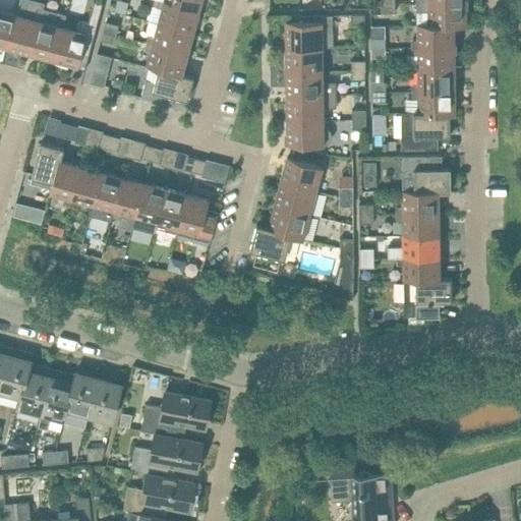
[(30,55),(40,20),(43,8),(44,3),(31,0),(18,0),(15,13),(6,49),(30,55)]
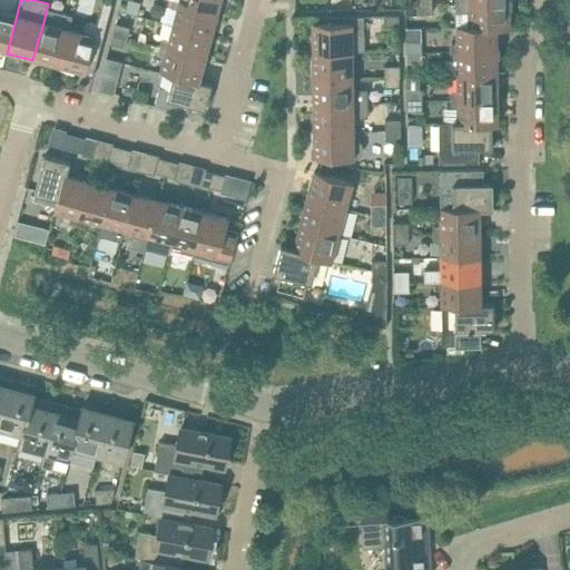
[(92,77),(112,3),(104,0),(97,23),(91,21),(84,26),(82,32),(69,29),(59,67),(92,77)]
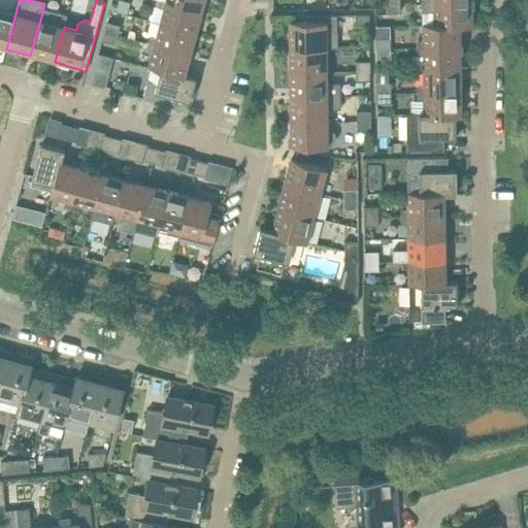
[(201,11),(161,0),(159,7),(164,9),(160,24),(196,33),(201,11)]
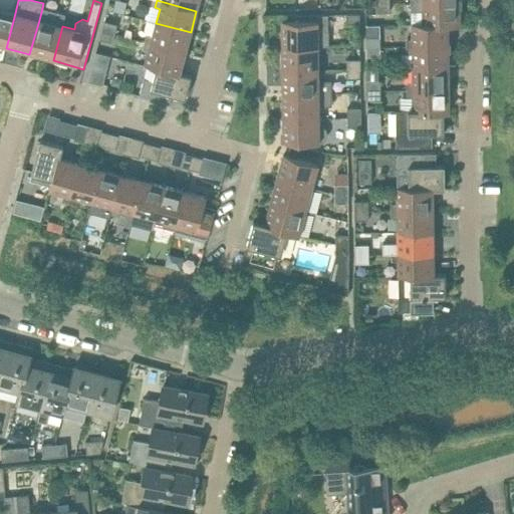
[(199,0),(156,0),(157,0),(196,11),(199,0)]
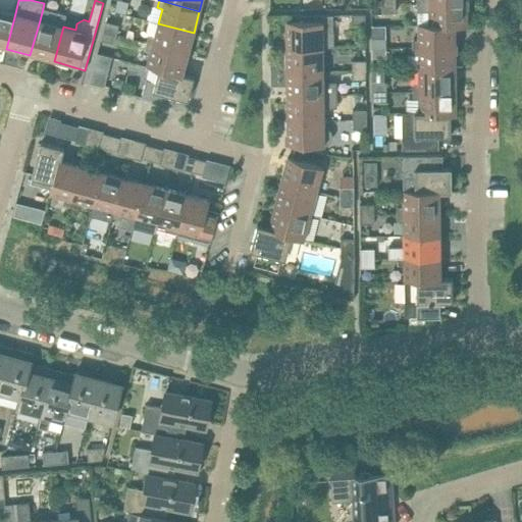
[(467,2),(416,3),(416,10),(429,10),(430,24),(430,25),(455,24),(455,25),(467,24),(467,2)]
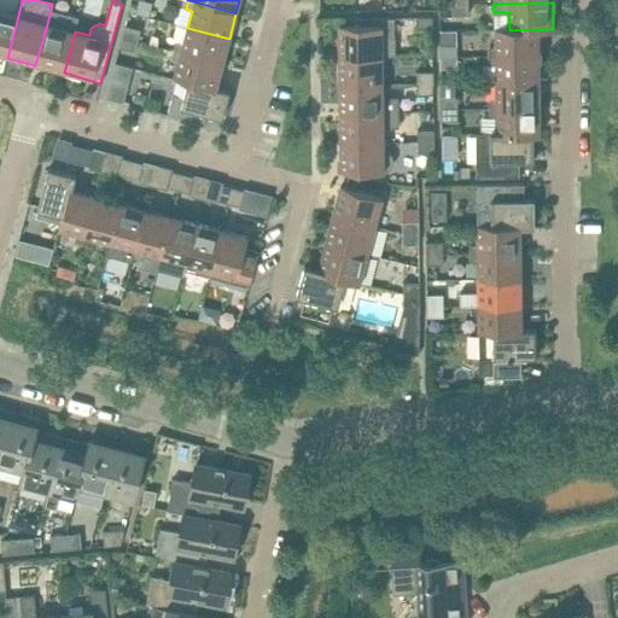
[(468,16),(468,4),(452,4),(452,16),(468,16)]
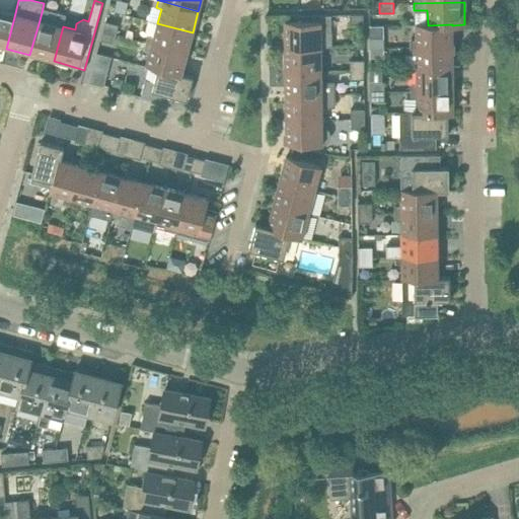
[(54,61),(63,26),(66,14),(43,8),(40,20),(29,55),(54,61)]
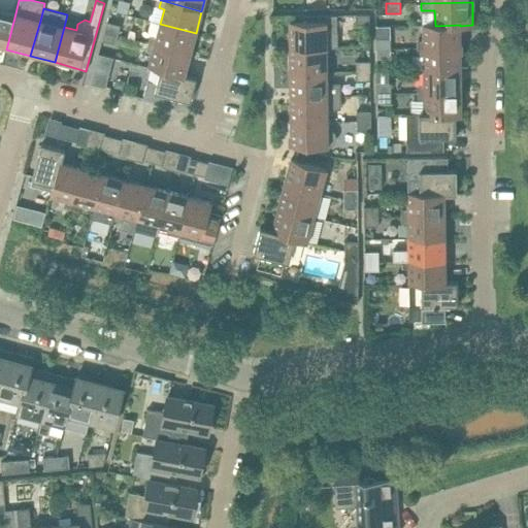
[(0,47),(6,50),(15,13),(0,9),(0,47)]
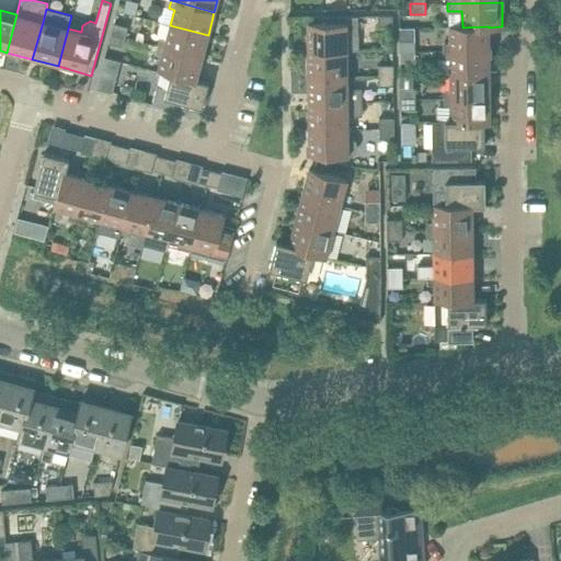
[(378,26),(392,26),(392,15),(377,15),(378,26)]
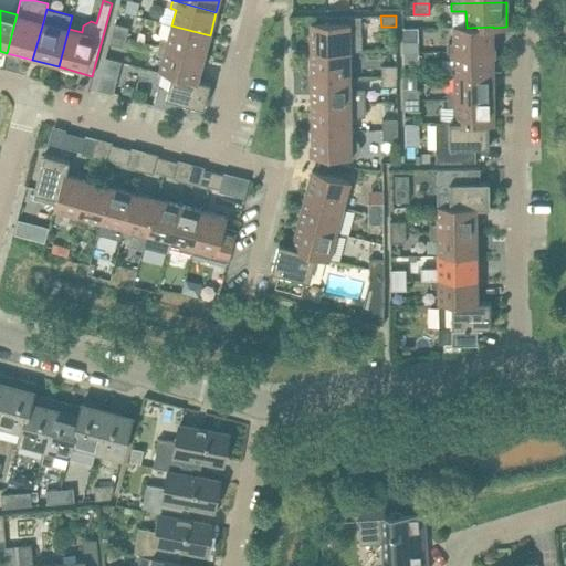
[(349,17),(349,22),(310,23),(311,51),(349,50),(363,50),(363,17),(349,17)]
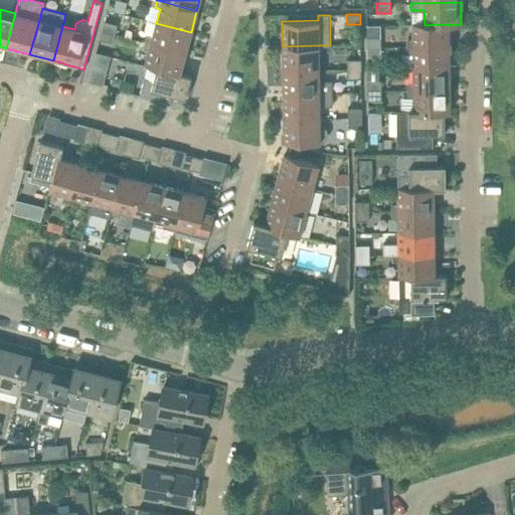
[(105,21),(102,30),(116,34),(118,24),(105,21)]
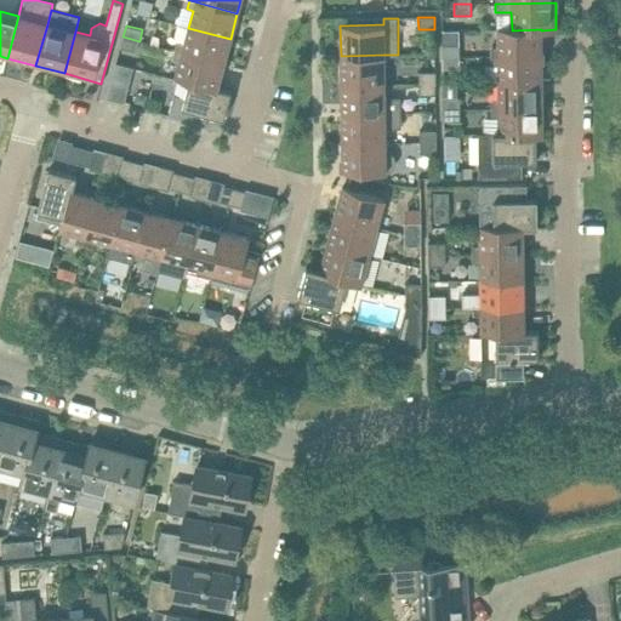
[(223,64),(231,39),(188,28),(184,44),(178,43),(176,51),(223,64)]
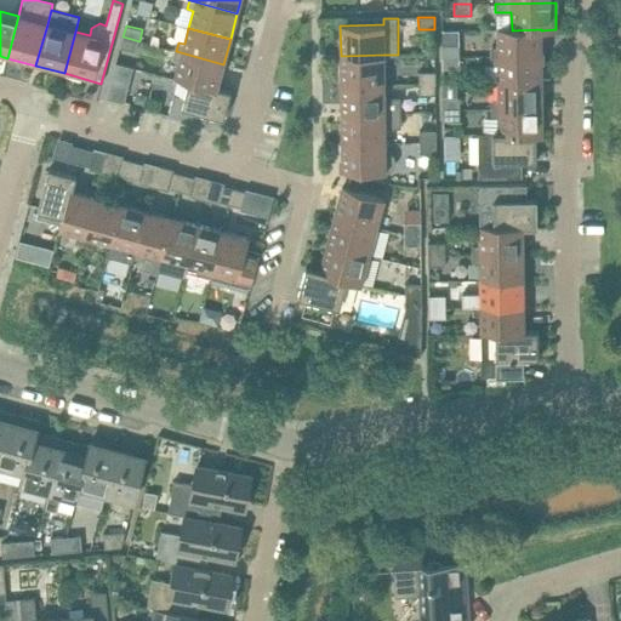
[(541,56),(541,30),(541,29),(512,30),(512,29),(497,29),(497,49),(491,49),(491,57),(541,56)]
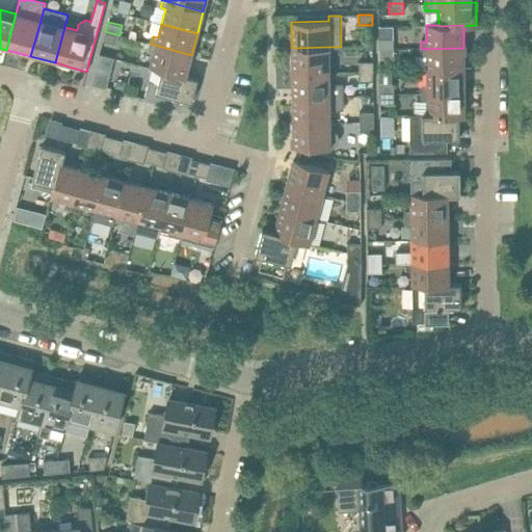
[(116,45),(120,35),(105,31),(103,42),(116,45)]
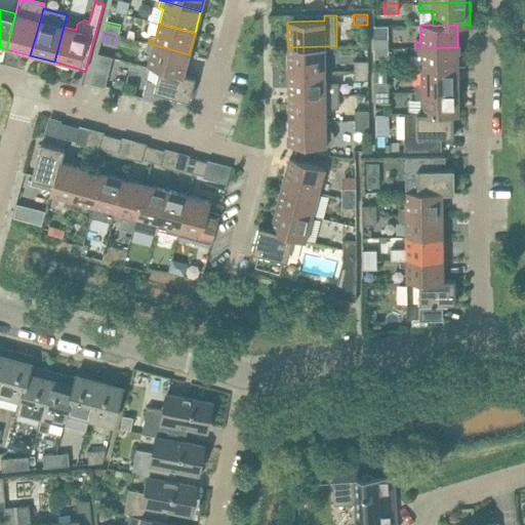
[(373,39),(374,48),(388,48),(388,39),(373,39)]
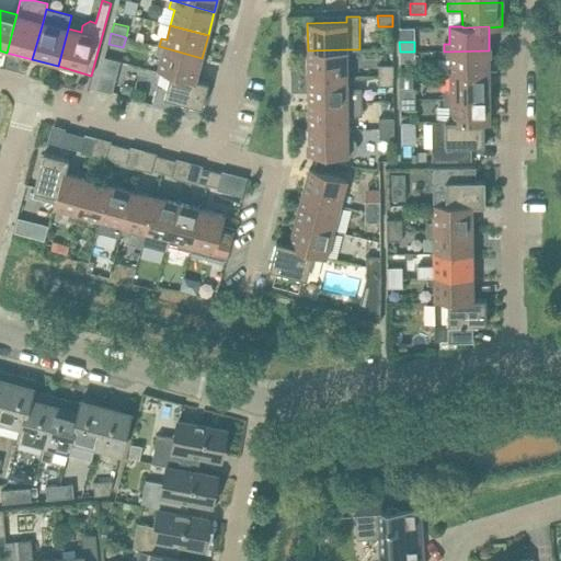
[(196,79),(202,58),(159,46),(157,54),(162,55),(158,71),(171,75),(171,73),(195,80),(196,79)]
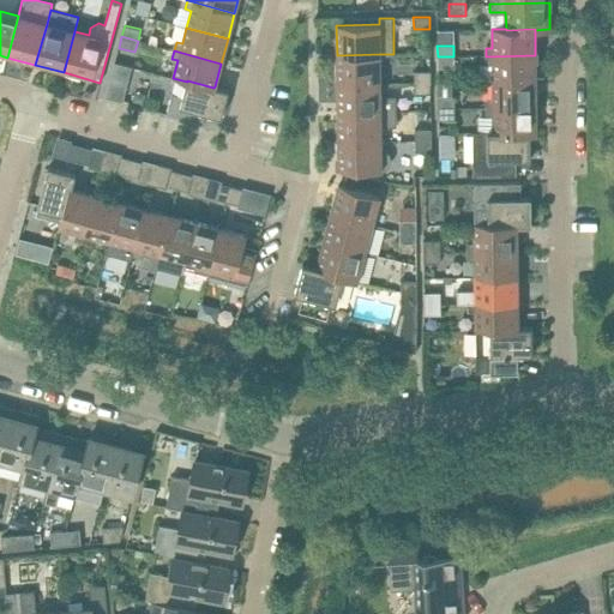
[(380,83),(379,54),(337,55),(337,84),(380,83)]
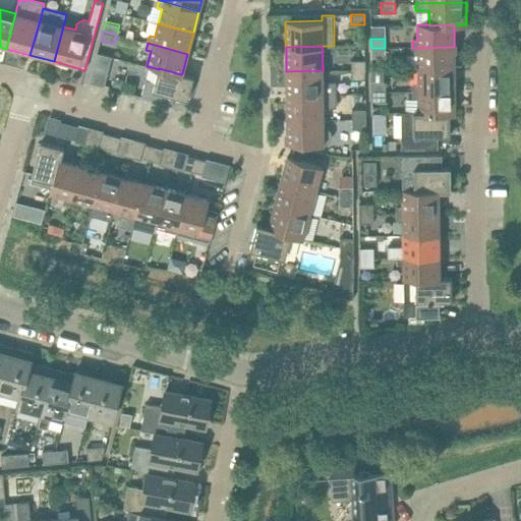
[(454,69),(454,47),(412,48),(412,55),(417,55),(418,69),(454,69)]
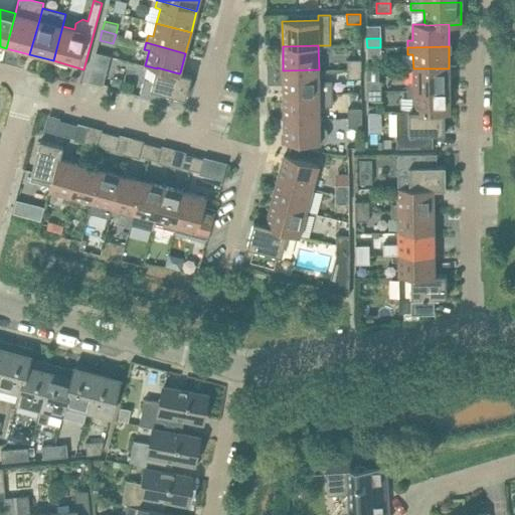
[(380,56),(380,47),(367,47),(367,57),(380,56)]
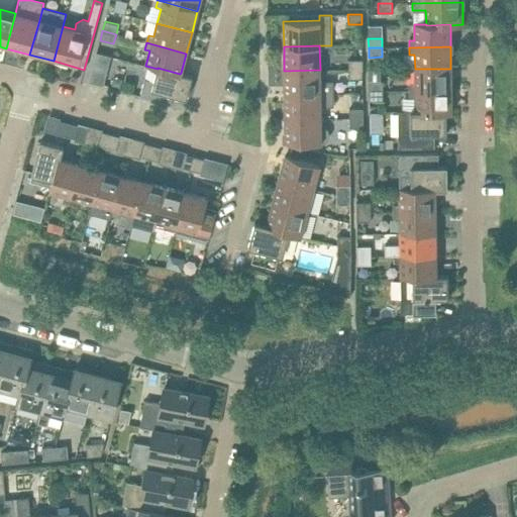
[(96,53),(94,63),(89,82),(103,86),(111,57),(96,53)]
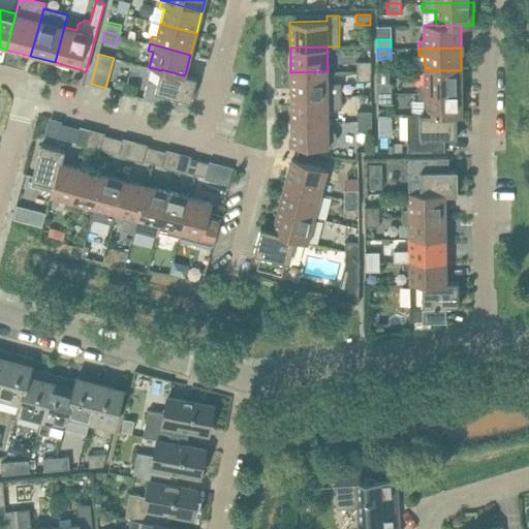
[(356,62),(356,71),(371,71),(371,62),(356,62)]
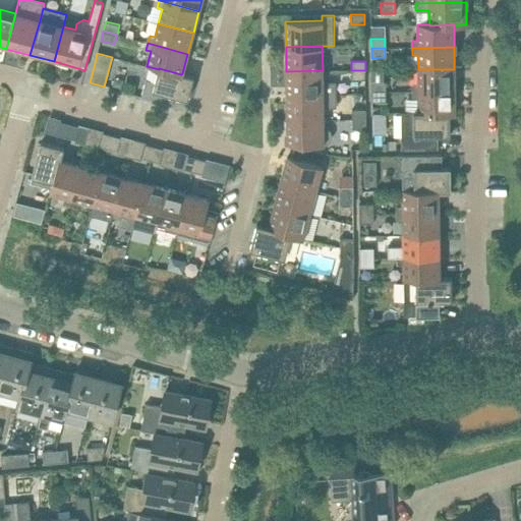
[(193,76),(182,73),(181,74),(159,68),(159,69),(155,82),(149,81),(148,88),(143,87),(141,97),(172,105),(174,96),(187,100),(193,76)]
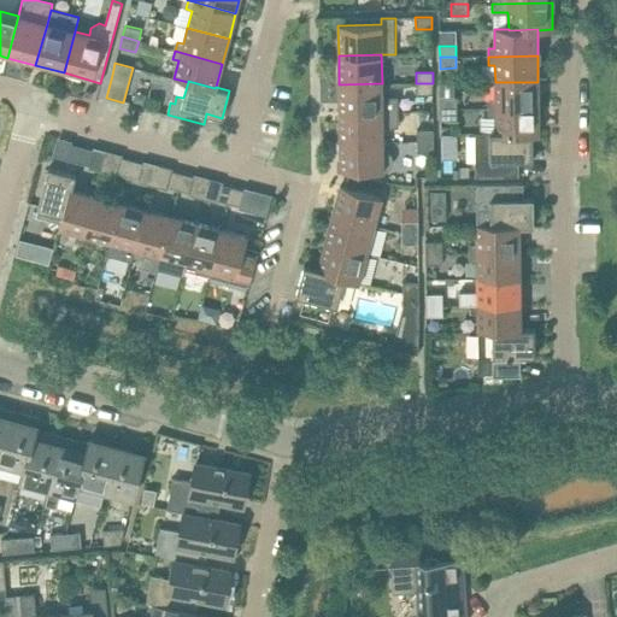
[(539,107),(538,82),(495,82),(495,100),(488,100),(489,109),(539,107)]
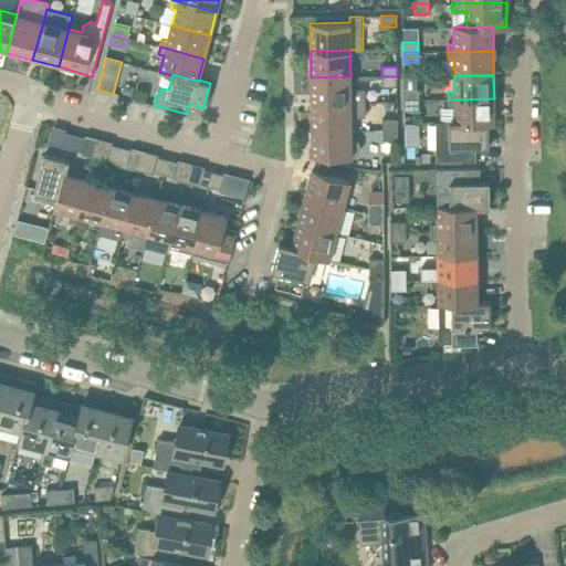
[(350,90),(350,76),(311,77),(311,104),(365,103),(365,88),(350,90)]
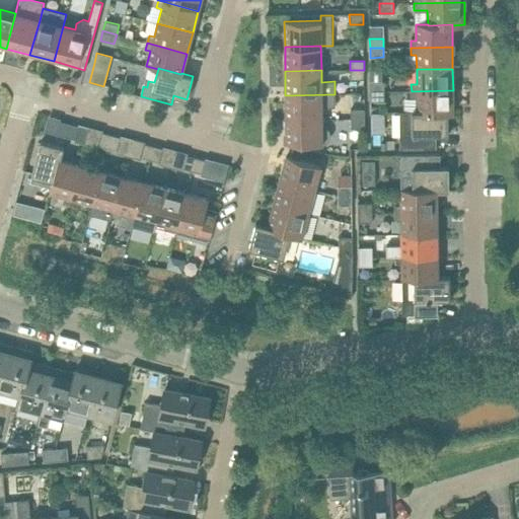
[(364,79),(364,70),(350,70),(350,80),(364,79)]
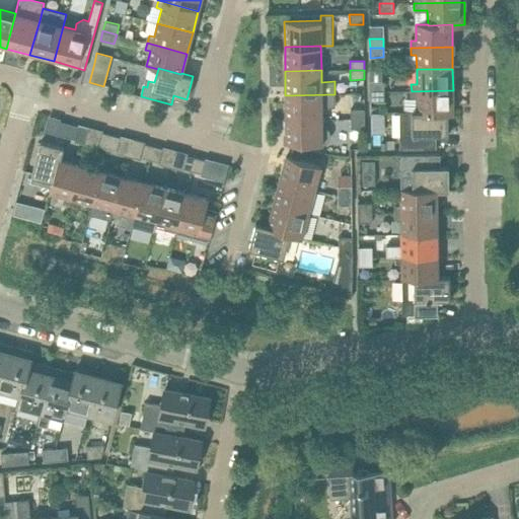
[(114,77),(110,85),(119,87),(122,79),(114,77)]
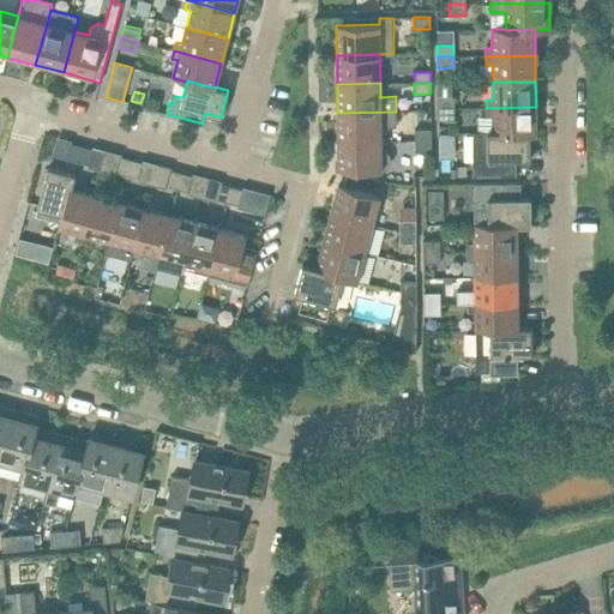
[(438,97),(438,108),(455,108),(455,97),(438,97)]
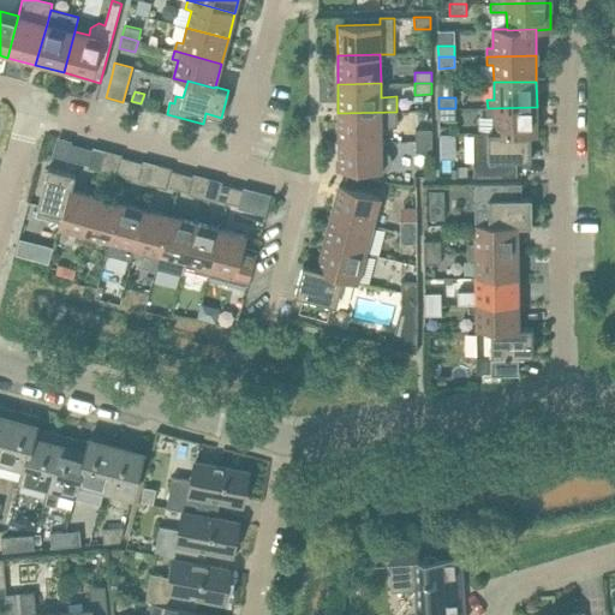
[(537,135),(537,107),(488,108),(488,117),(494,117),(494,132),(494,133),(531,133),(531,135),(537,135)]
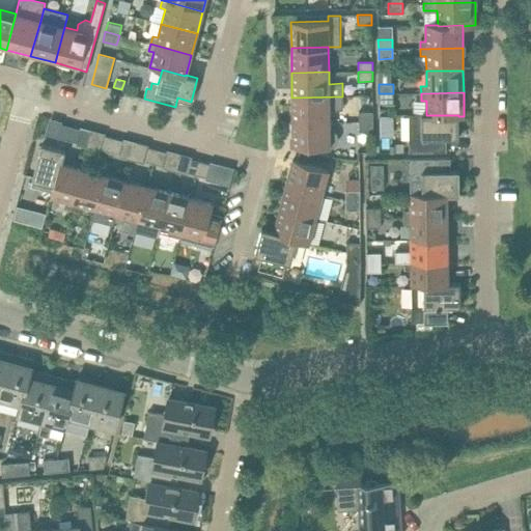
[(393,104),(393,93),(379,93),(379,104),(393,104)]
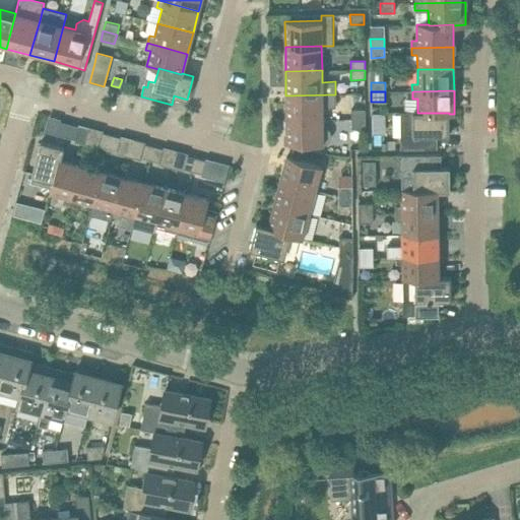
[(336,108),(335,94),(285,95),(286,120),(322,119),(322,108),(336,108)]
